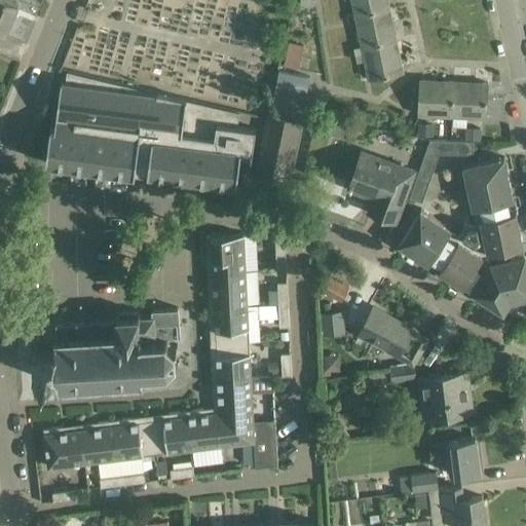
[(19,4),(7,0),(0,0),(0,30),(6,33),(19,4)]
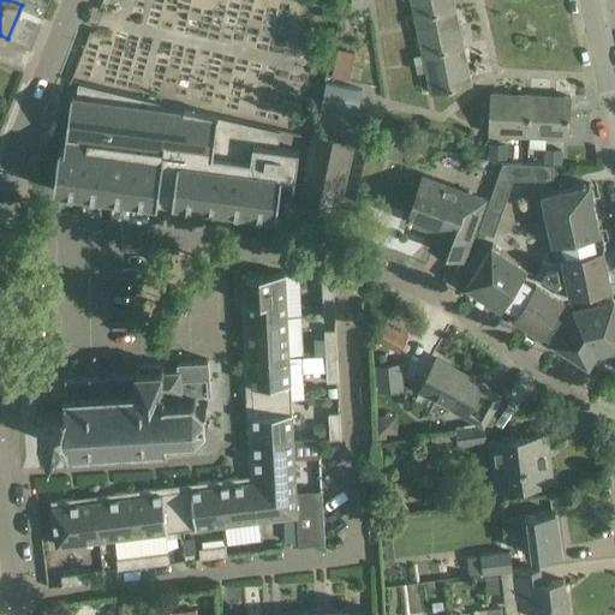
[(455,7),(453,0),(411,0),(416,16),(455,7)]
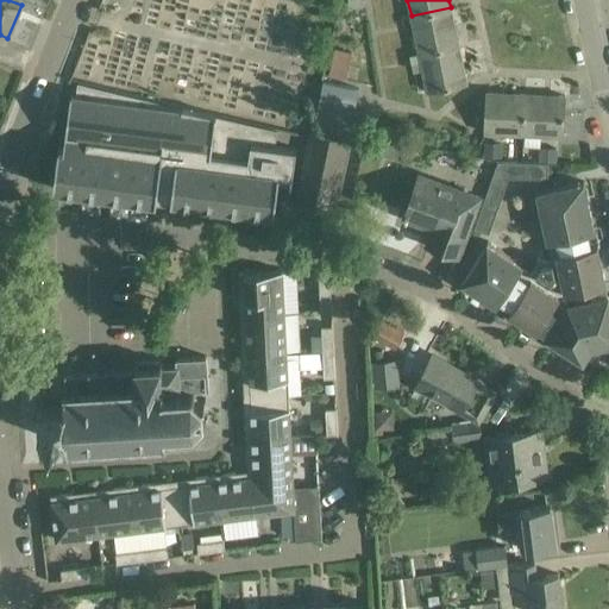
[(459,44),(451,7),(412,16),(419,54),(459,44)]
